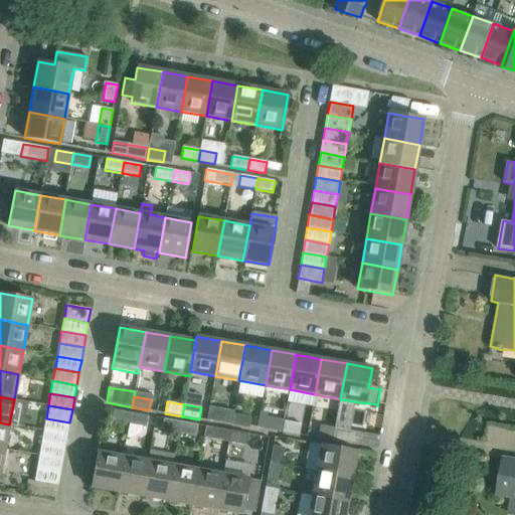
[(129,424),(131,413),(114,410),(112,421),(129,424)]
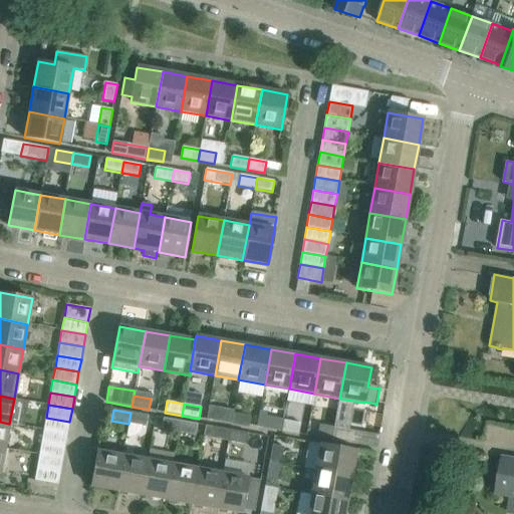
[(233,413),(217,410),(215,421),(231,424),(233,413)]
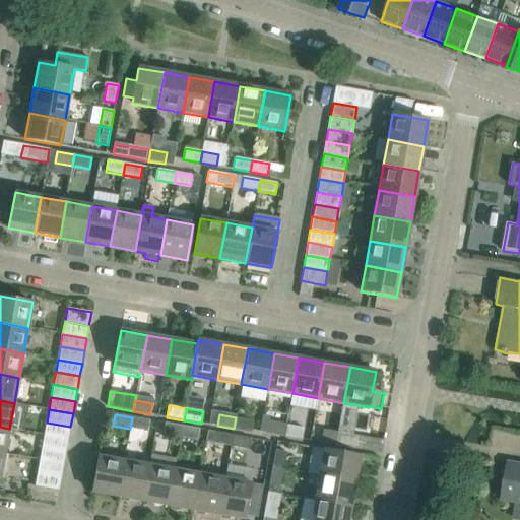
[(147,432),(149,420),(132,417),(130,429),(147,432)]
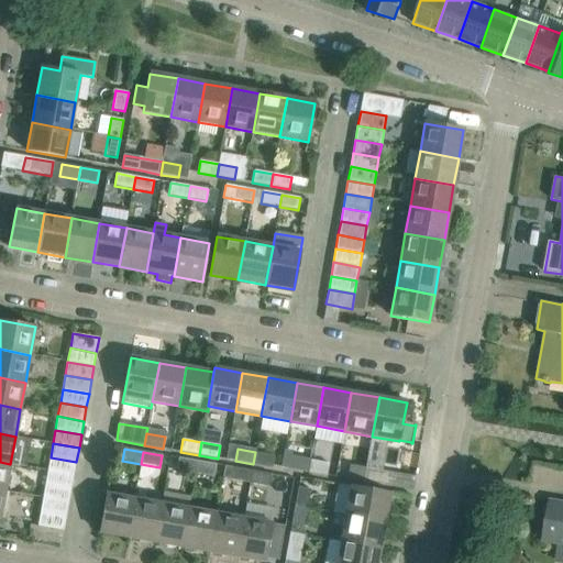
[(273,467),(275,455),(255,452),(253,464),(273,467)]
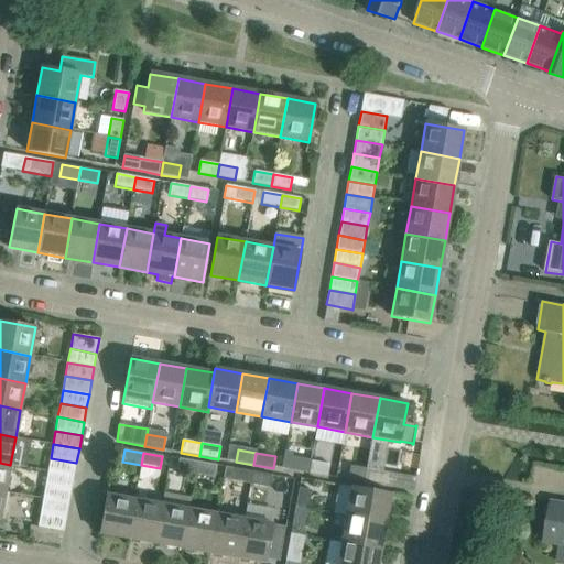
[(308,473),(311,461),(292,457),(291,469),(308,473)]
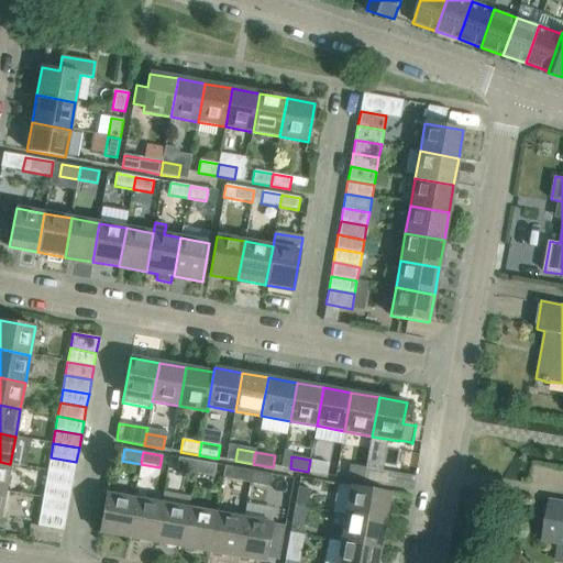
[(74,475),(76,462),(51,457),(48,471),(74,475)]
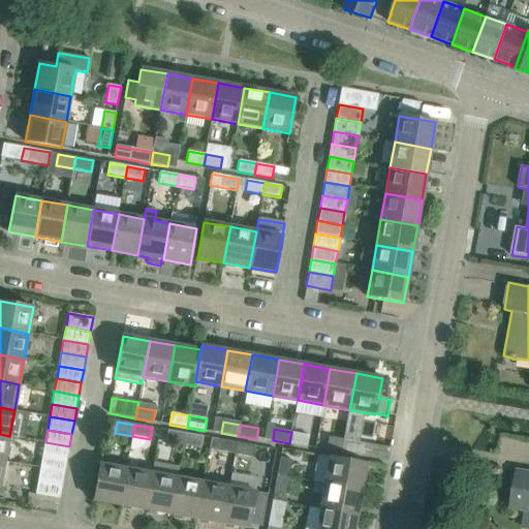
[(184,445),(186,433),(168,430),(166,442),(184,445)]
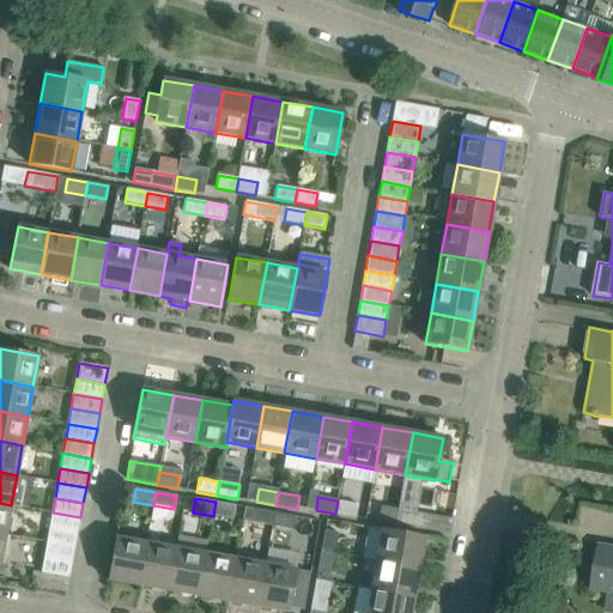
[(356,517),(358,504),(338,501),(335,514),(356,517)]
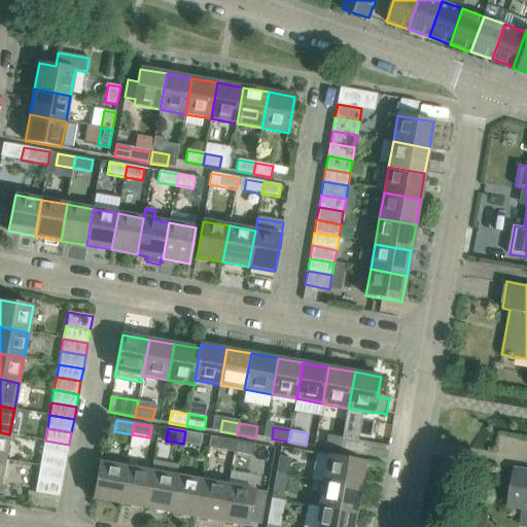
[(201,447),(203,434),(185,431),(183,444),(201,447)]
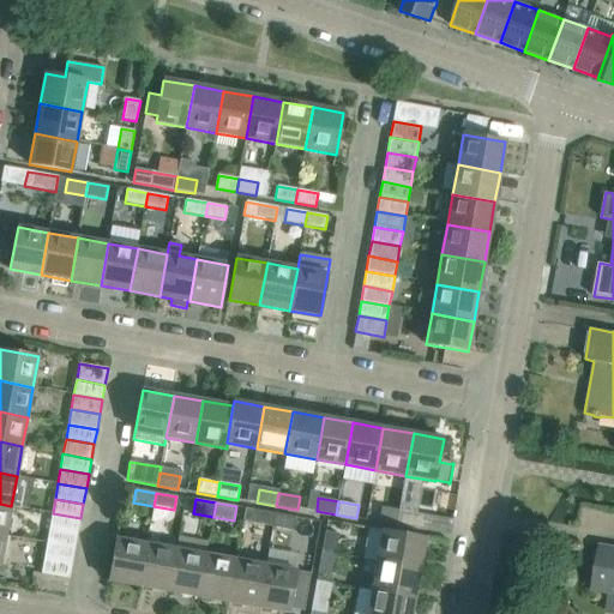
[(438,507),(437,517),(453,521),(456,505),(446,503),(438,507)]
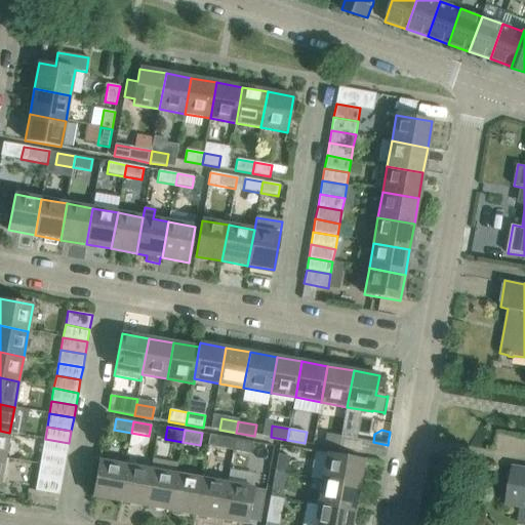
[(0,456),(5,458),(9,433),(0,431),(0,456)]
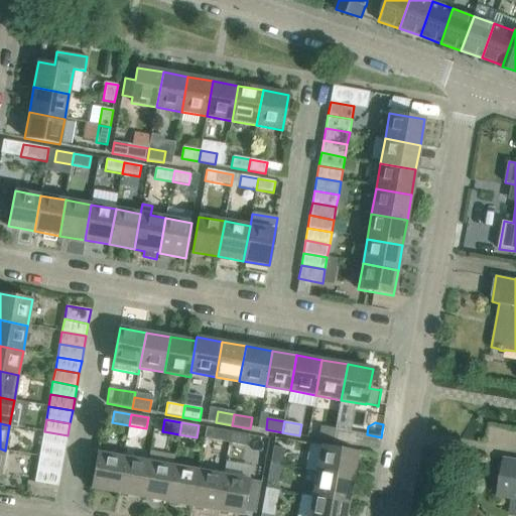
[(333,441),(335,428),(320,426),(318,439),(333,441)]
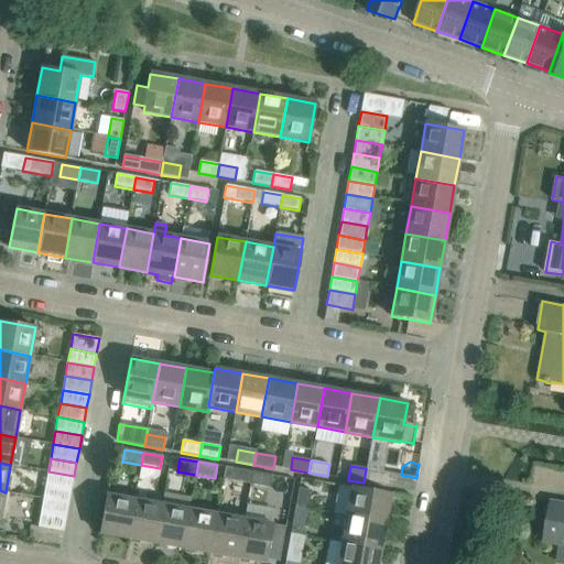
[(250,484),(252,472),(225,467),(223,479),(250,484)]
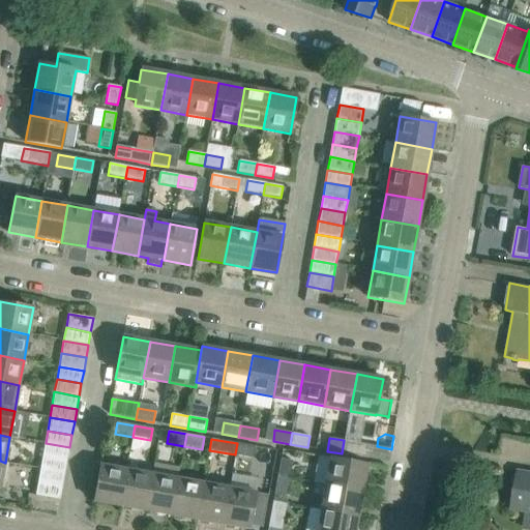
[(369,459),(371,445),(344,440),(342,453),(369,459)]
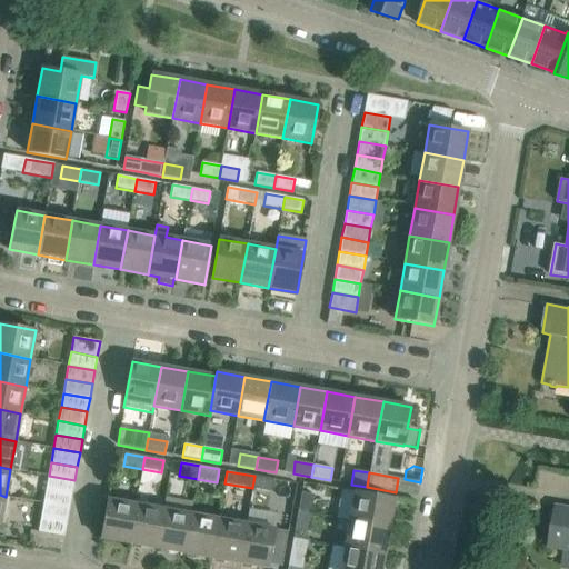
[(72,495),(75,480),(49,476),(46,489),(72,495)]
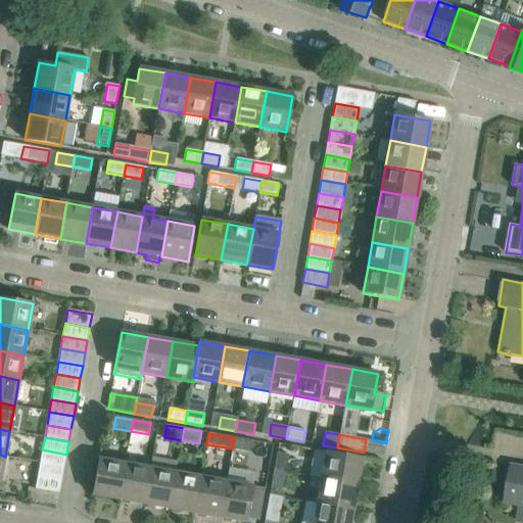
[(249,452),(251,440),(234,437),(232,448),(249,452)]
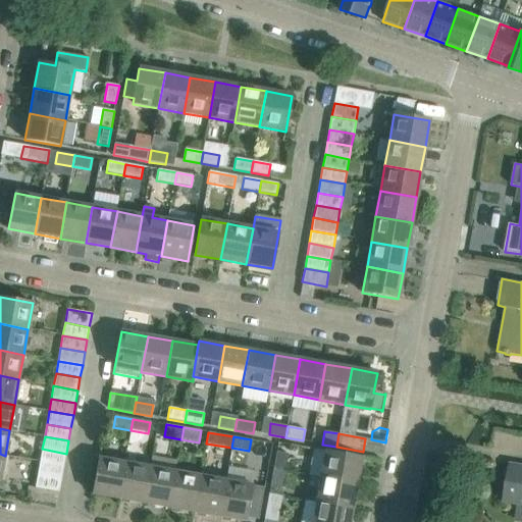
[(64,466),(66,454),(42,449),(40,462),(64,466)]
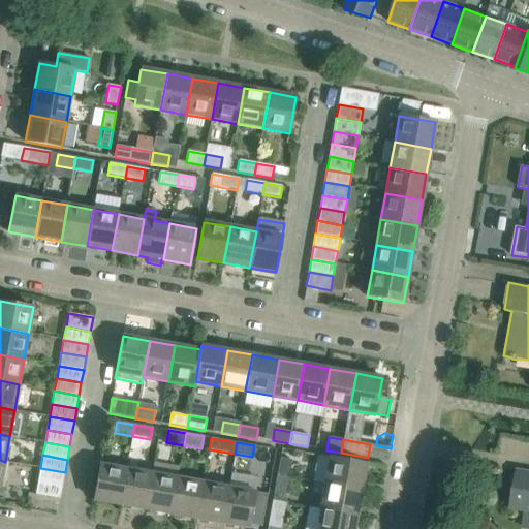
[(362,490),(367,464),(330,457),(325,484),(362,490)]
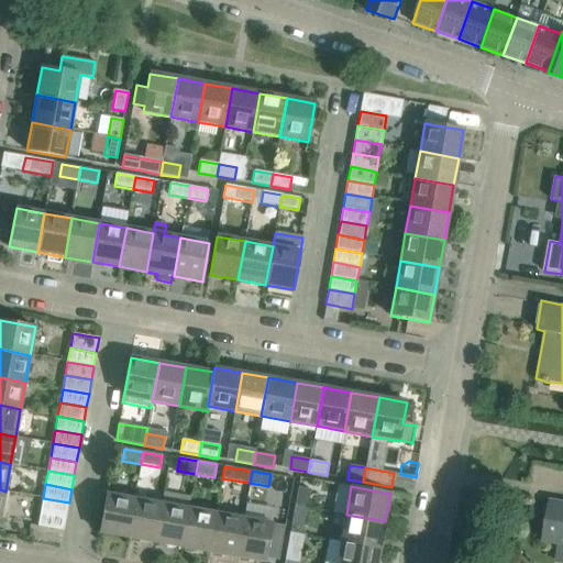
[(307,508),(310,489),(298,487),(295,506),(307,508)]
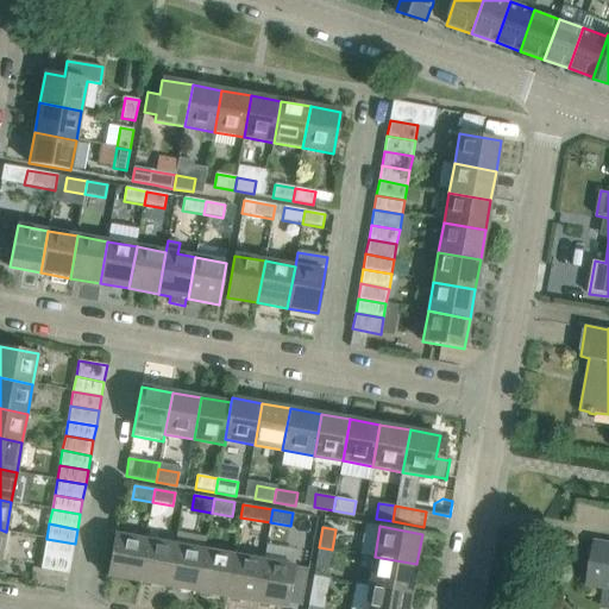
[(138,582),(145,540),(115,534),(107,576),(138,582)]
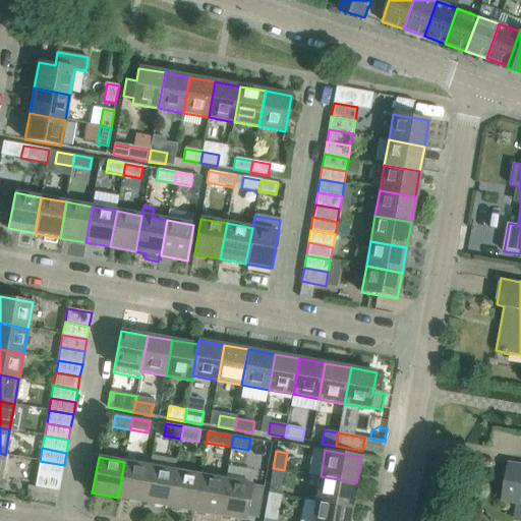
[(61,477),(64,465),(40,461),(38,473),(61,477)]
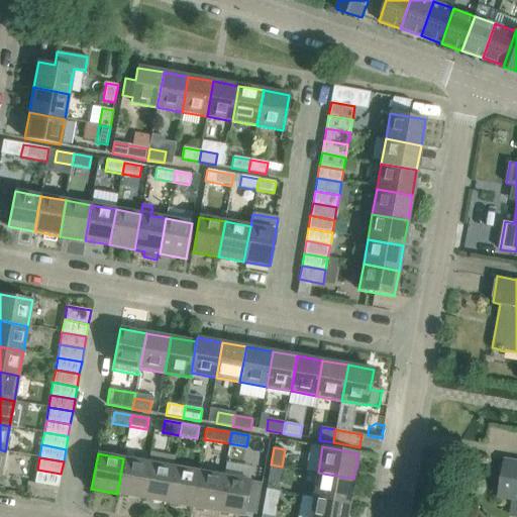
[(142,498),(148,462),(123,458),(117,494),(142,498)]
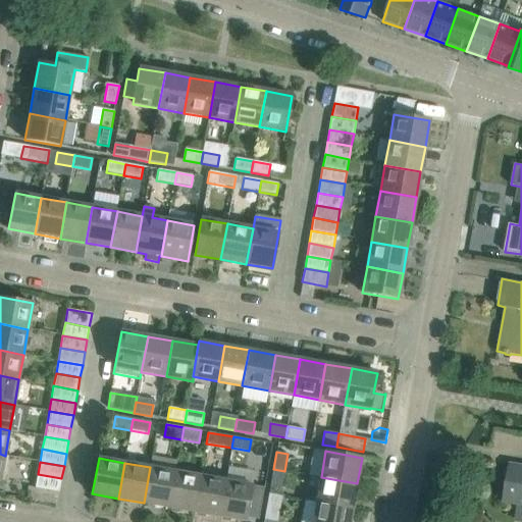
[(521,500),(521,466),(510,464),(504,501),(520,504),(520,501),(521,500)]
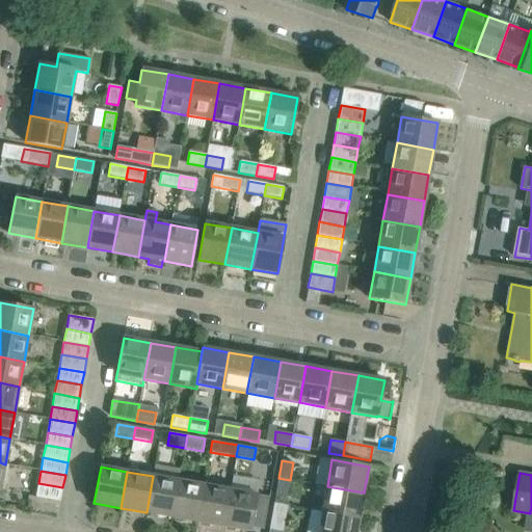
[(173,517),(179,481),(153,476),(147,512),(173,517)]
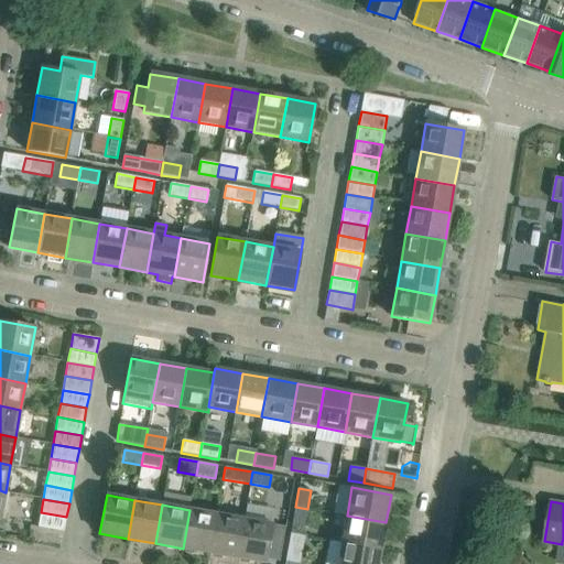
[(304,528),(307,509),(295,507),(292,525),(304,528)]
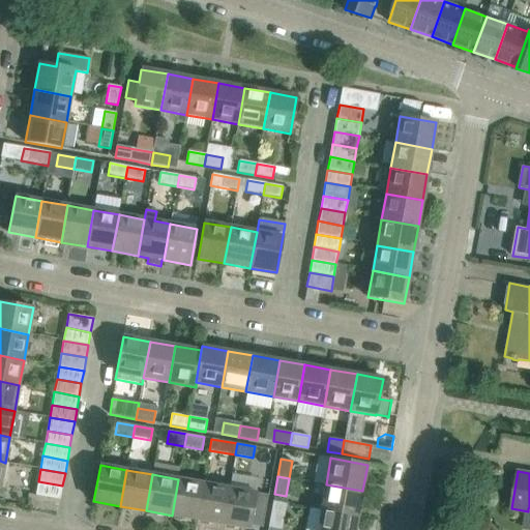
[(197,520),(204,483),(178,479),(172,516),(197,520)]
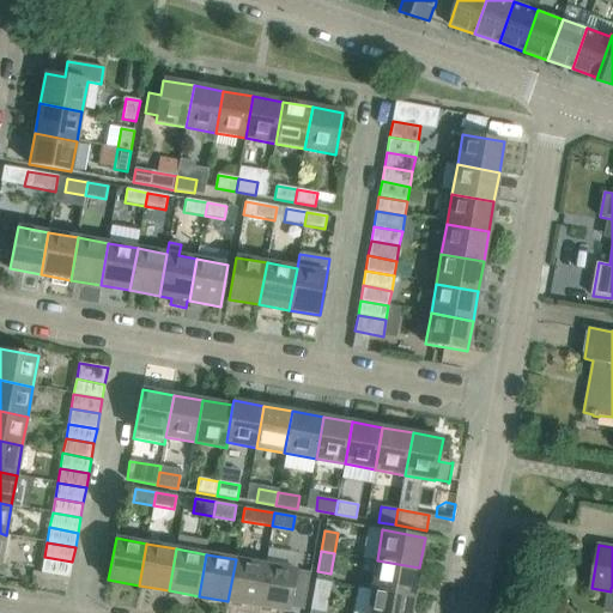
[(70,578),(72,562),(44,557),(42,572),(70,578)]
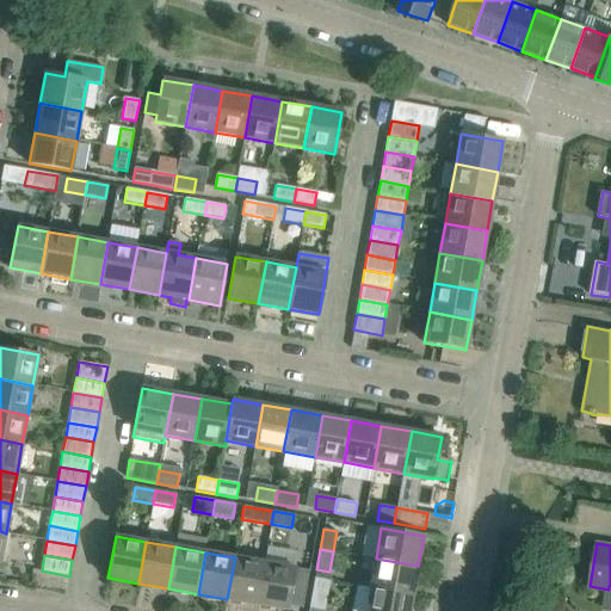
[(257,605),(265,562),(235,557),(227,599),(257,605)]
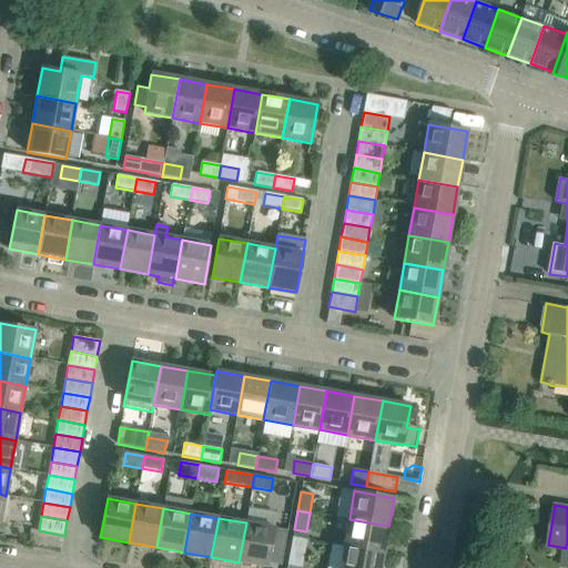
[(384,554),(388,526),(350,519),(344,547),(384,554)]
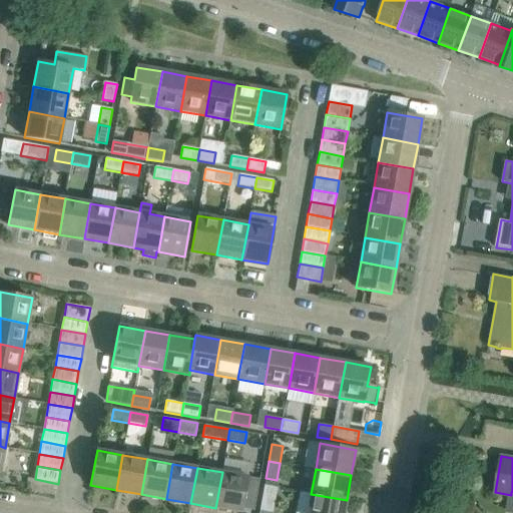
[(241,512),(247,477),(222,472),(215,508),(241,512)]
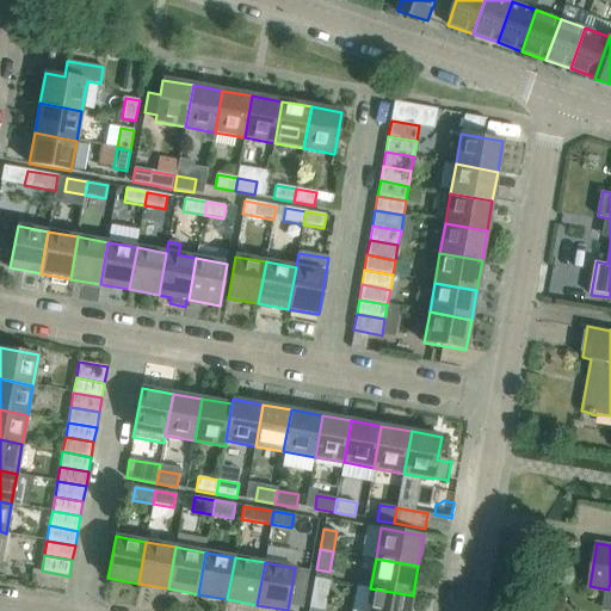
[(321,610),(325,610),(331,581),(315,578),(309,609),(321,610)]
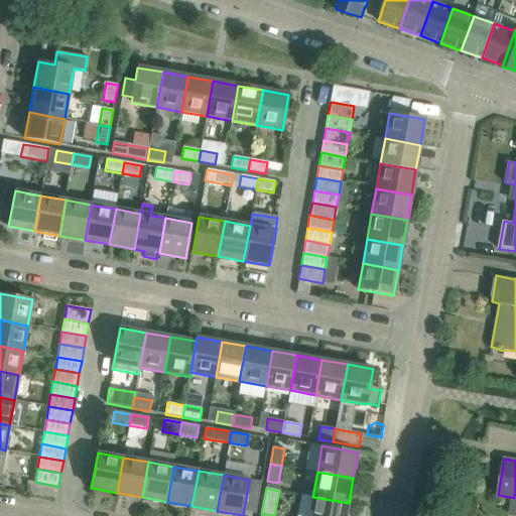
[(346,515),(349,503),(312,497),(308,515),(346,515)]
